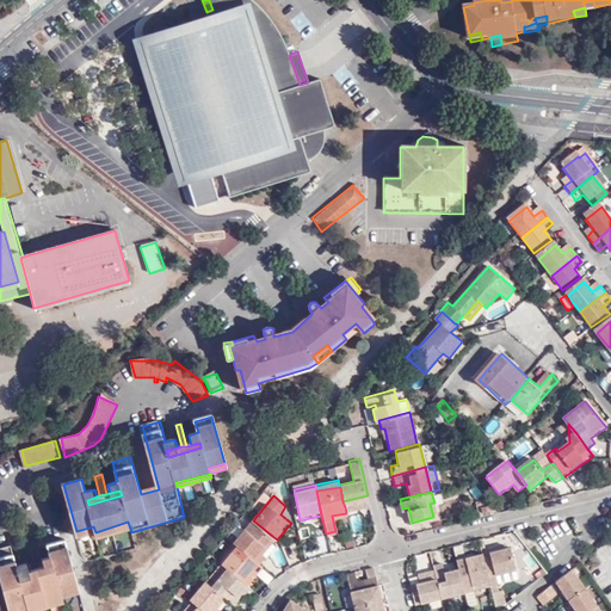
[(370,501),(368,495),(343,501),(345,507),(370,501)]
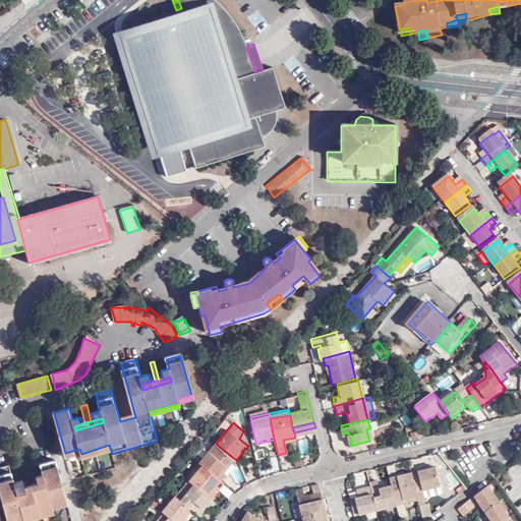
[(216,444),(199,462),(203,465),(212,473),(221,480),(227,473),(225,472),(222,470),(232,457),(216,444)]
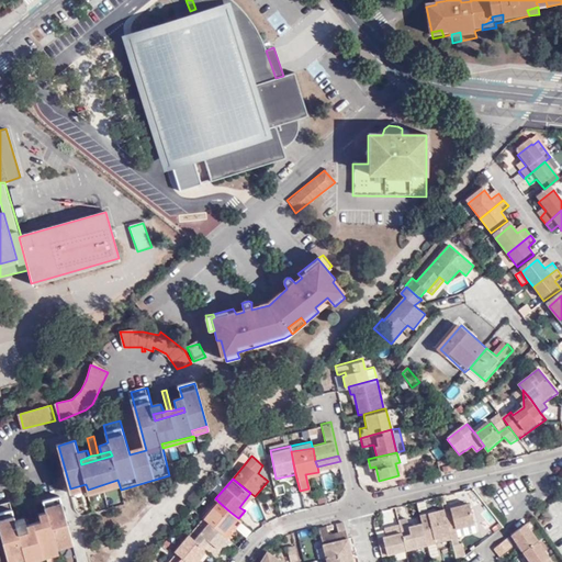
[(89,495),(120,486),(117,480),(88,490),(89,495)]
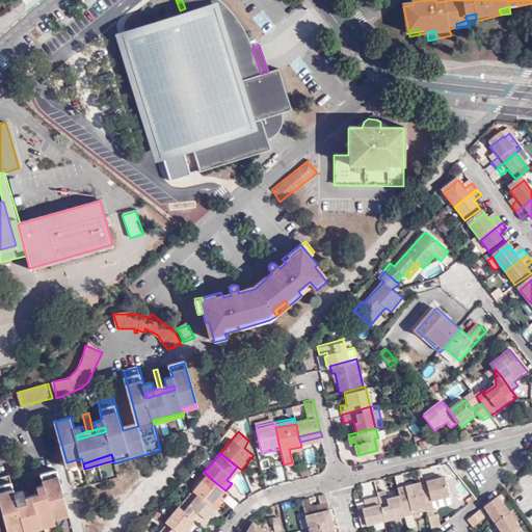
[(68,468),(83,463),(81,458),(67,462),(68,468)]
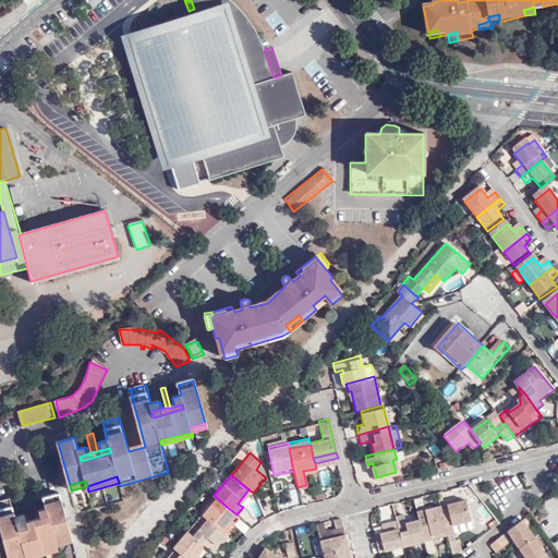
[(253,493),(249,489),(238,504),(241,506),(253,493)]
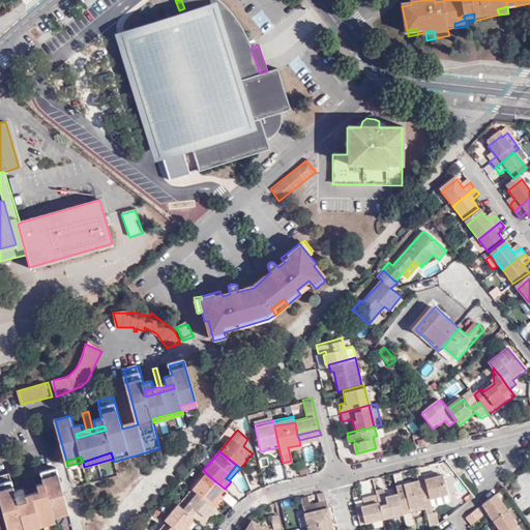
[(25,529),(24,526),(55,518),(53,512),(68,509),(57,468),(42,473),(46,482),(37,484),(38,491),(46,489),(47,495),(20,502),(18,496),(25,495),(24,489),(16,491),(10,472),(0,474),(0,495),(9,529),(25,529)]
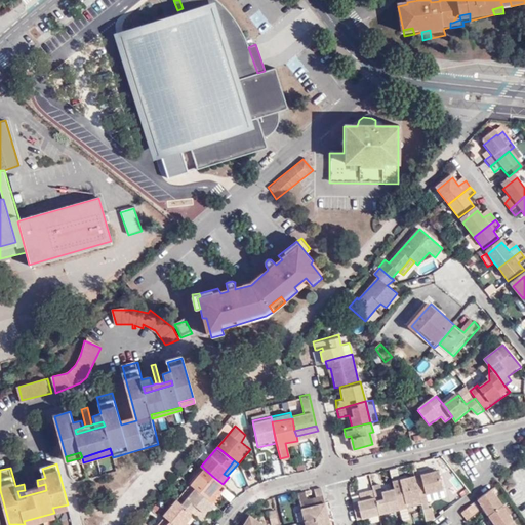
[(80,466),(70,468),(71,476),(81,474),(80,466)]
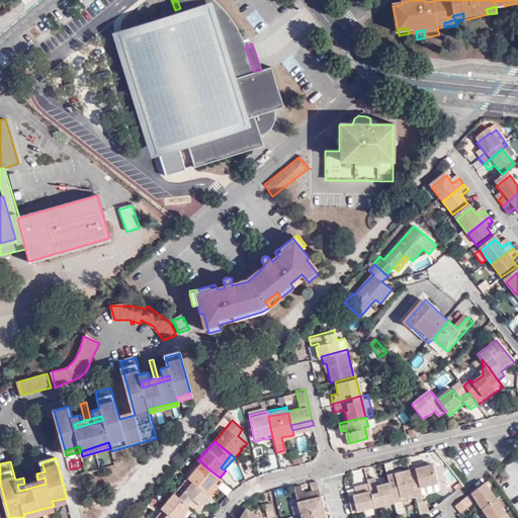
[(188,478),(206,493),(220,478),(210,470),(201,462),(188,478)]
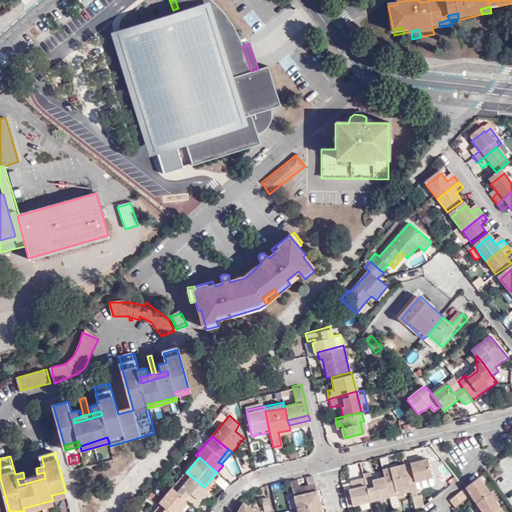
[(410,488),(411,491),(417,490),(415,482),(432,477),(428,459),(419,461),(418,457),(404,460),(405,464),(410,488)]
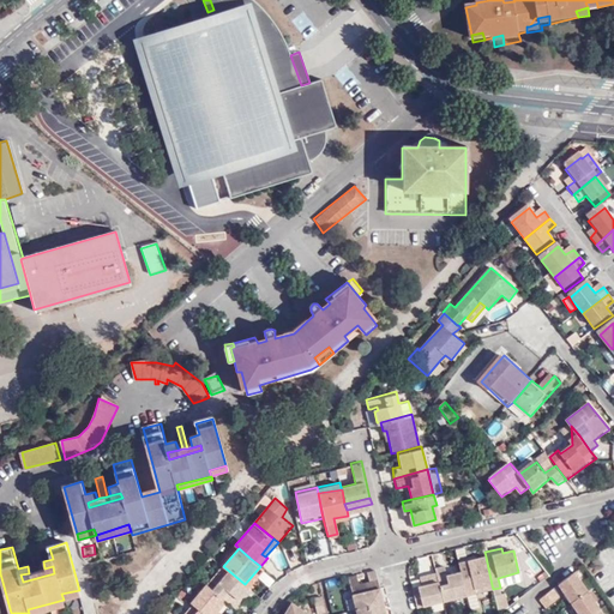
[(42,569),(35,549),(28,552),(32,572),(29,573),(20,575),(23,582),(54,573),(53,566),(44,569),(42,569)]
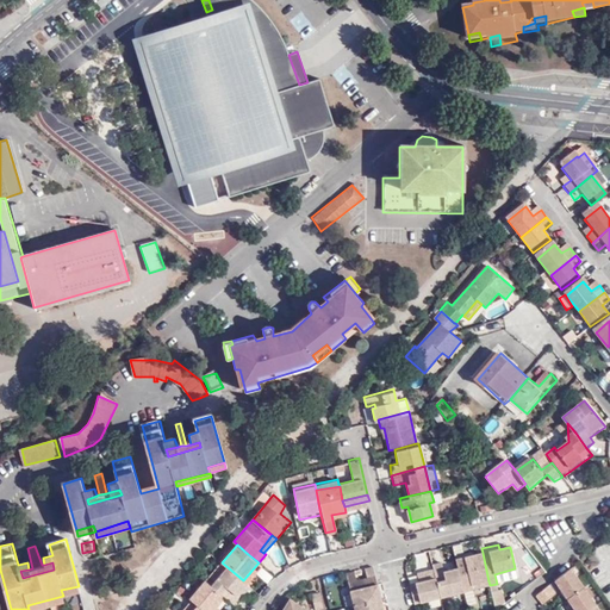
[(418,571),(429,570),(427,553),(416,555),(418,571)]
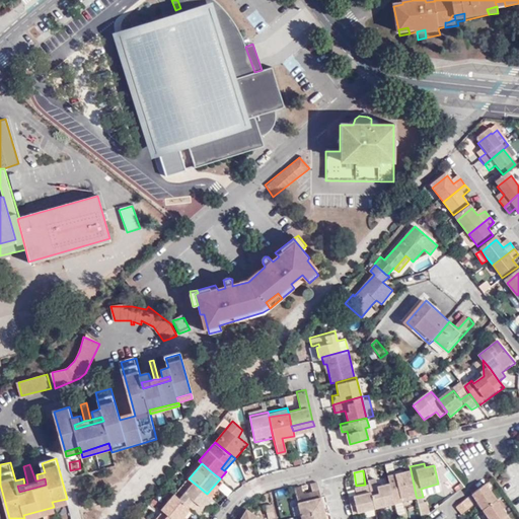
[(390,483),(396,504),(403,503),(402,498),(416,495),(411,470),(388,475),(390,483)]
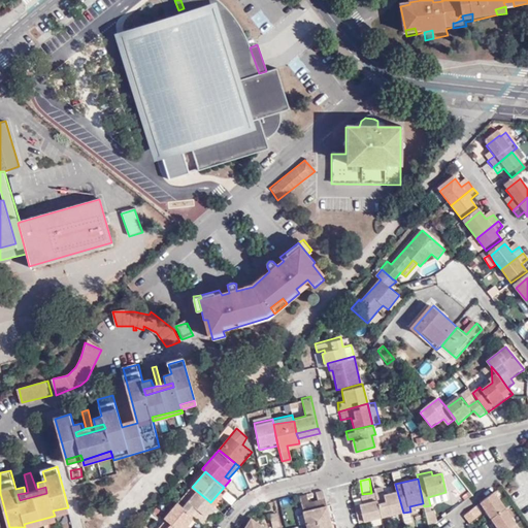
[(189,485),(175,500),(195,517),(203,523),(217,507),(213,505),(210,502),(192,487),(189,485)]
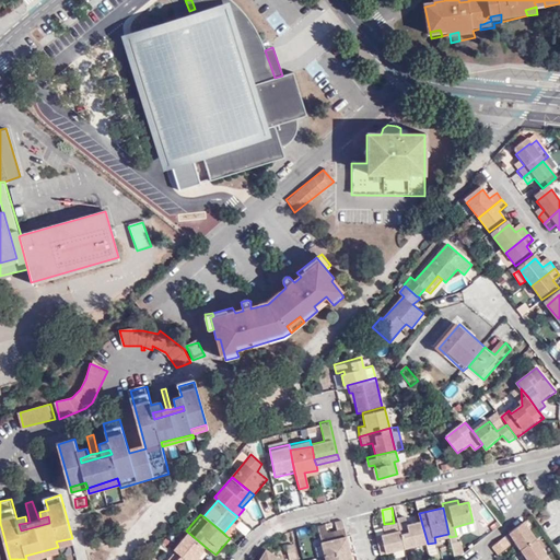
[(223,533),(226,536),(241,520),(237,516),(223,533)]
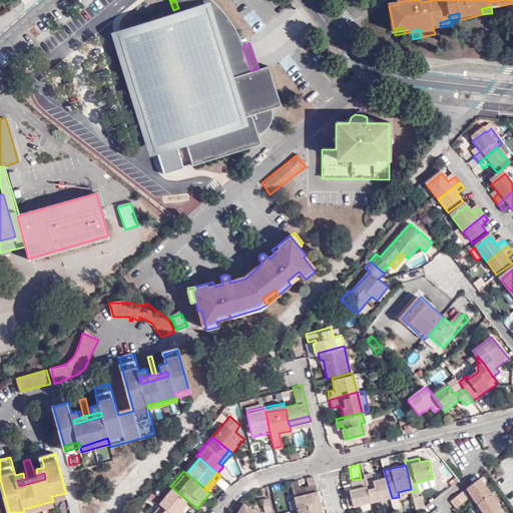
[(316,481),(314,473),(307,475),(309,482),(316,481)]
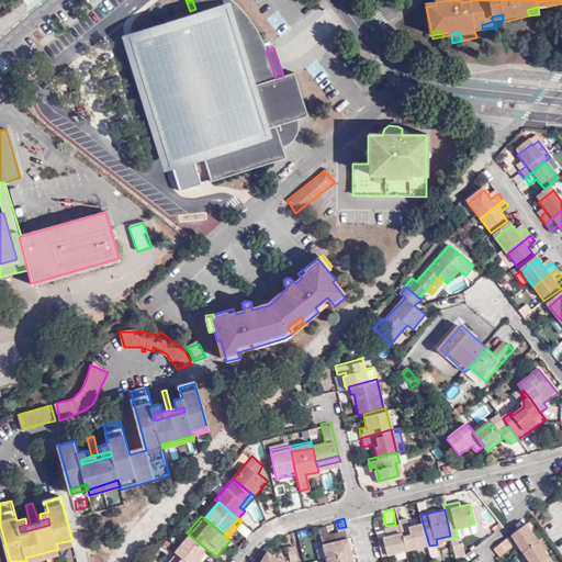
[(406,551),(429,546),(423,523),(409,526),(408,518),(398,520),(400,524),(406,551)]
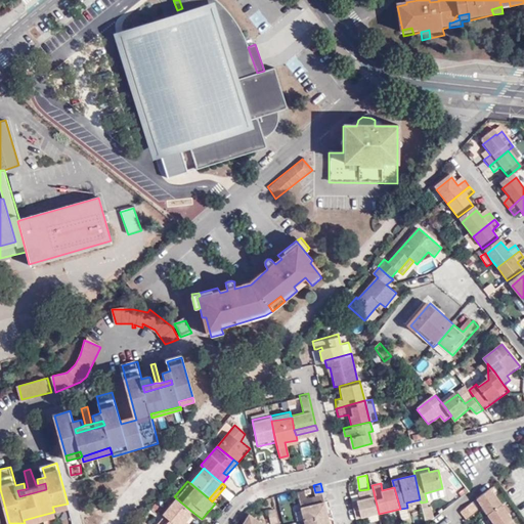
[(326,514),(324,500),(312,504),(310,494),(308,486),(295,490),(302,520),(326,514)]
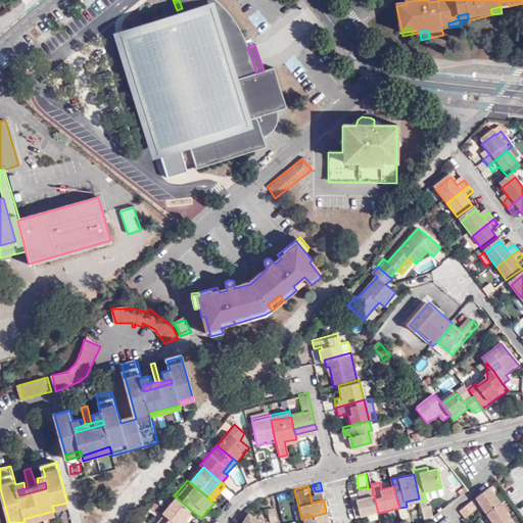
[(359,498),(351,501),(355,518),(378,513),(372,487),(358,491),(359,498)]
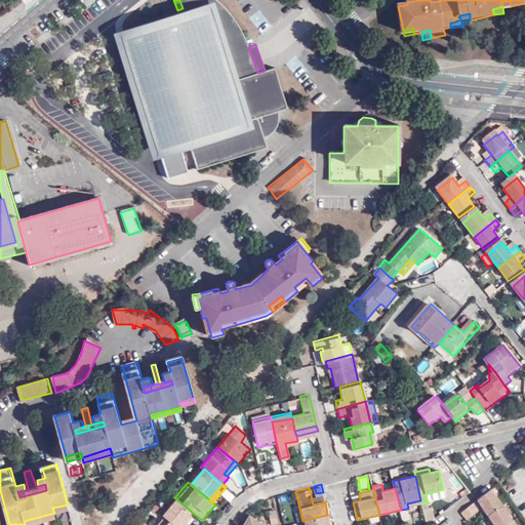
[(491,489),(478,499),(479,500),(492,490),(491,489)]
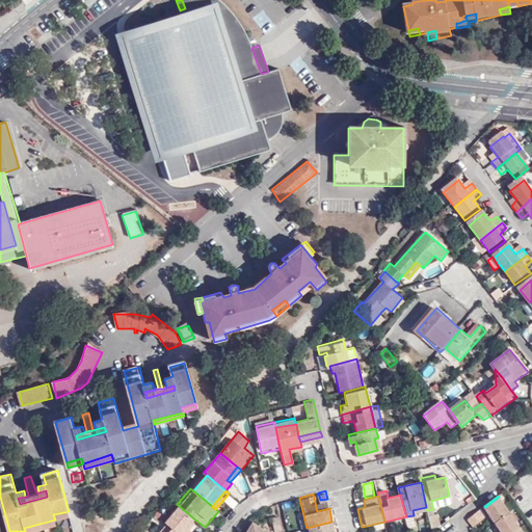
[(522,531),(499,497),(485,507),(501,531),(522,531)]
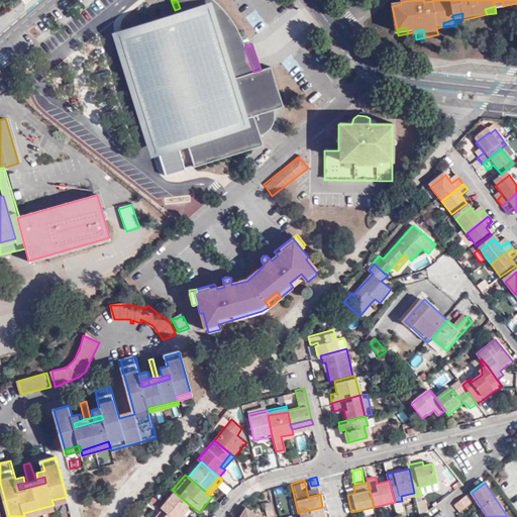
[(320,494),(318,485),(311,486),(306,488),(308,497),(320,494)]
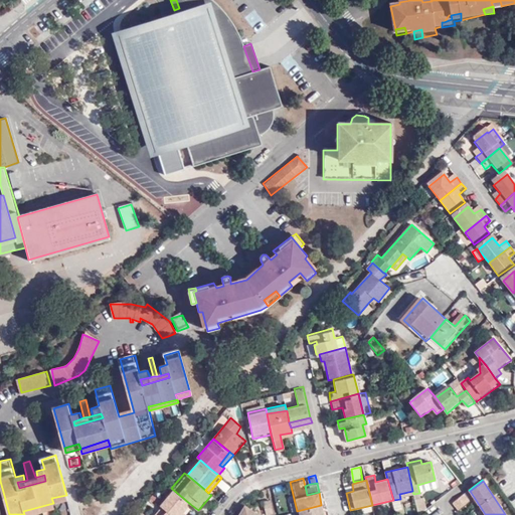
[(434,484),(418,487),(419,492),(435,489),(434,484)]
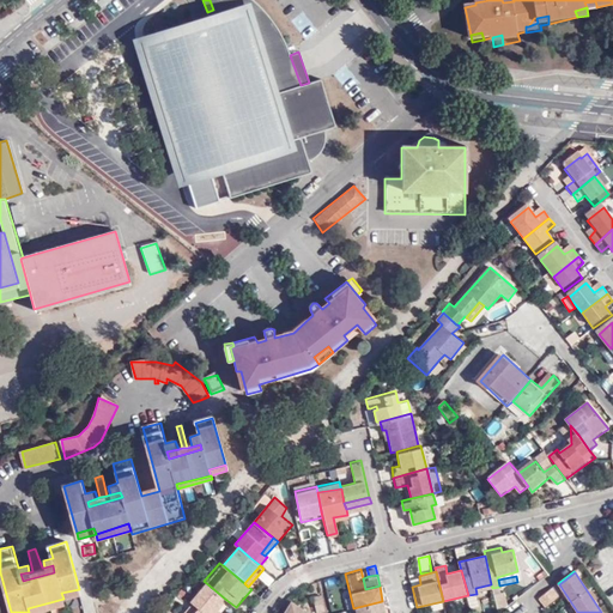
[(188,599),(190,601),(204,612),(219,612),(220,612),(218,610),(226,600),(204,581),(188,599)]
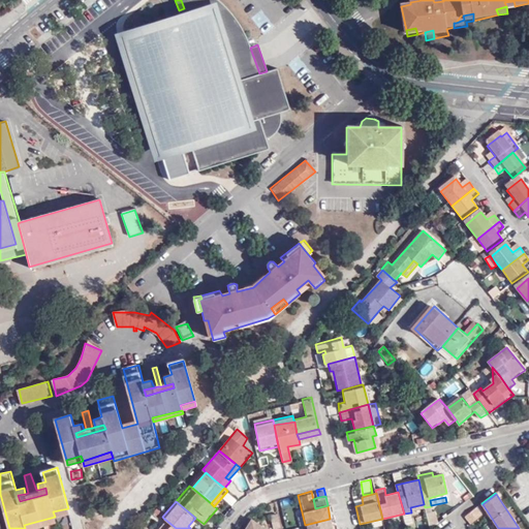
[(464,516),(466,518),(477,508),(476,506),(464,516)]
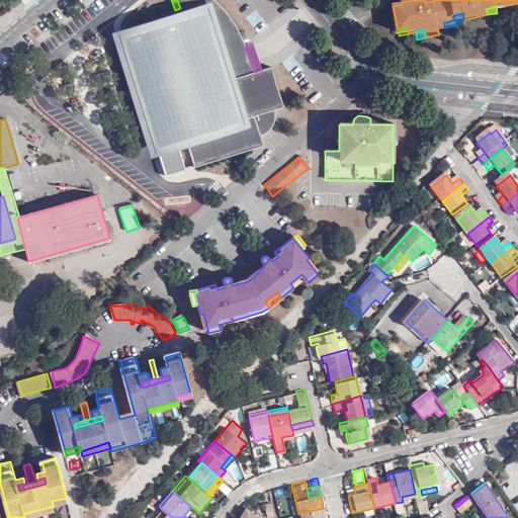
[(69,502),(67,498),(52,501),(54,506),(69,502)]
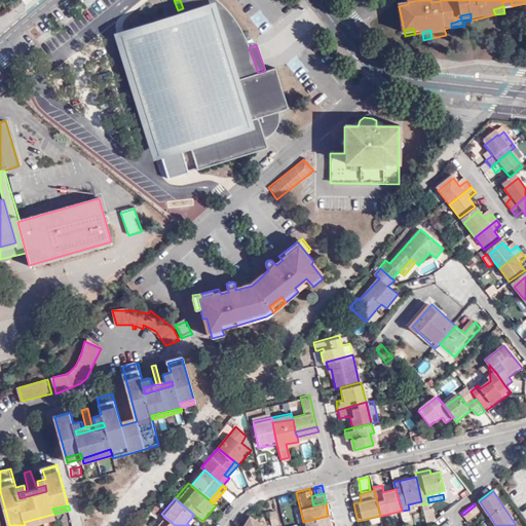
[(475,505),(463,515),(467,521),(479,512),(475,505)]
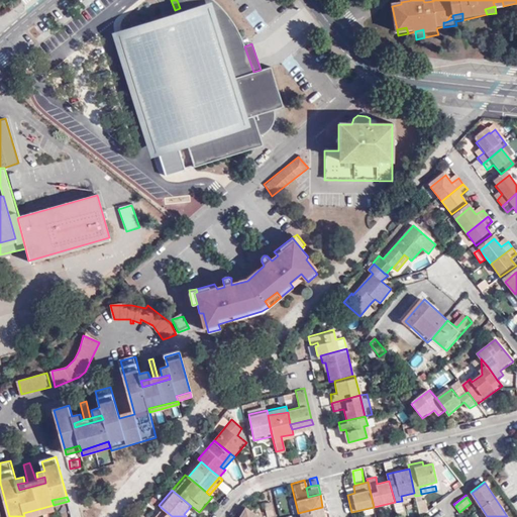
[(274,514),(271,502),(264,504),(267,516),(274,514)]
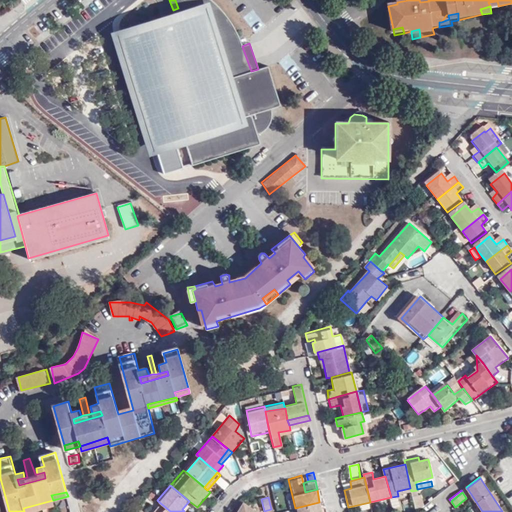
[(25,511),(54,504),(53,500),(23,508),(24,511),(25,511)]
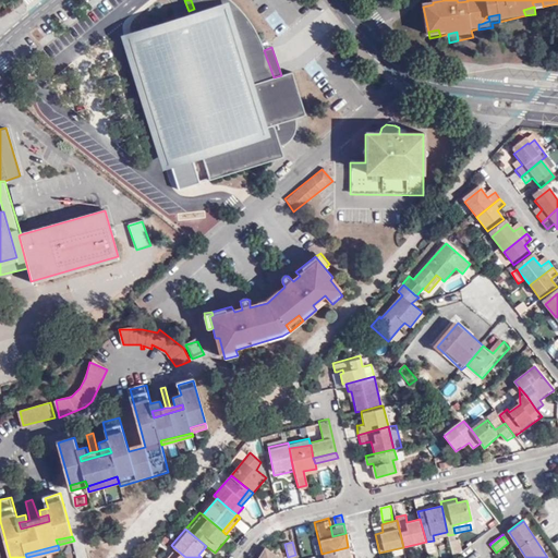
[(284,557),(266,546),(258,557),(284,557)]
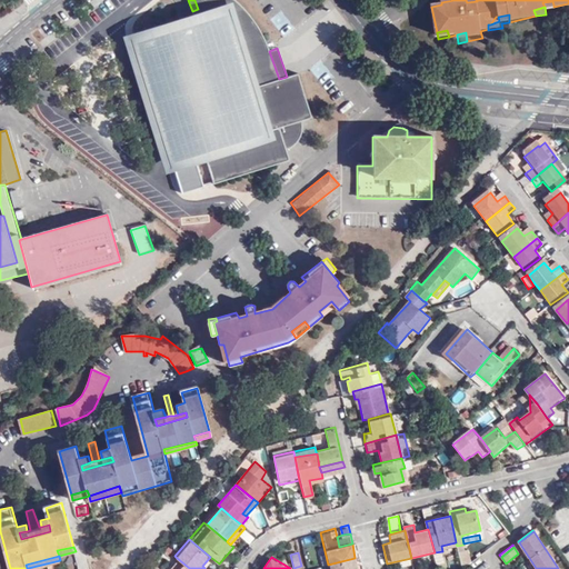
[(189,568),(177,558),(167,568),(189,568)]
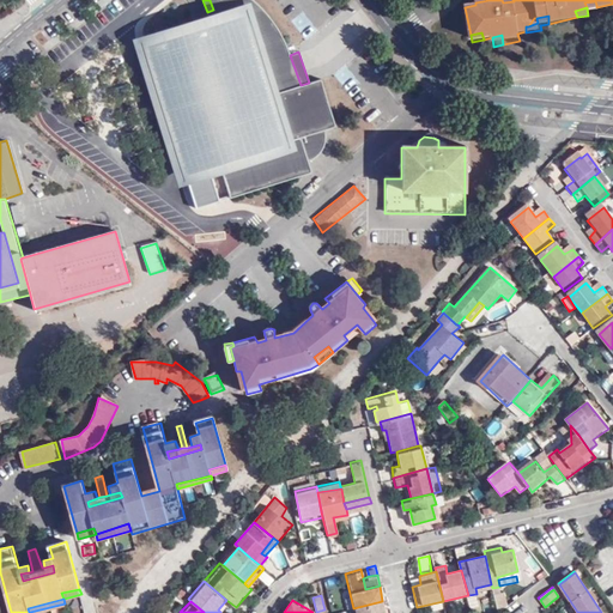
[(384,612),(382,601),(353,608),(353,612),(384,612)]
